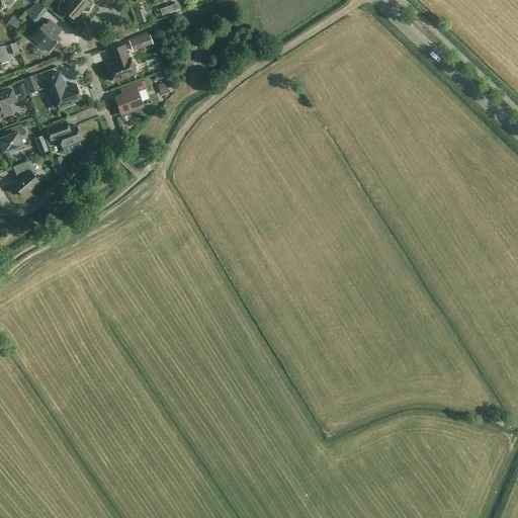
[(74,19),(88,3),(84,0),(71,0),(63,9),(74,19)]
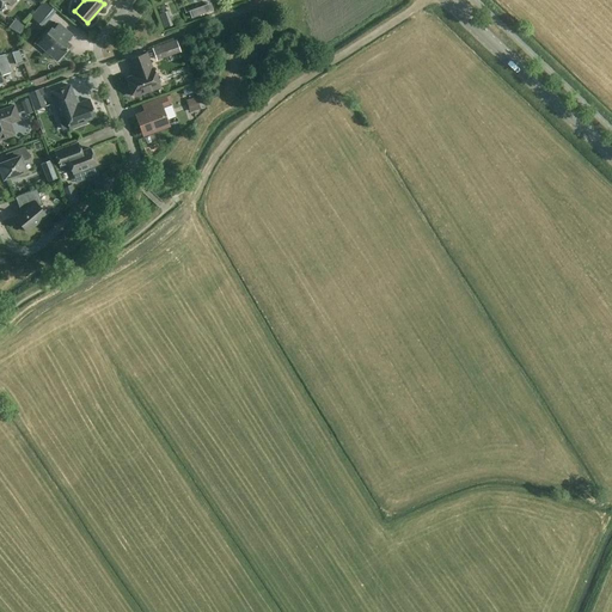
[(67,42),(73,36),(59,24),(54,30),(51,28),(37,44),(57,61),(71,44),(67,42)]
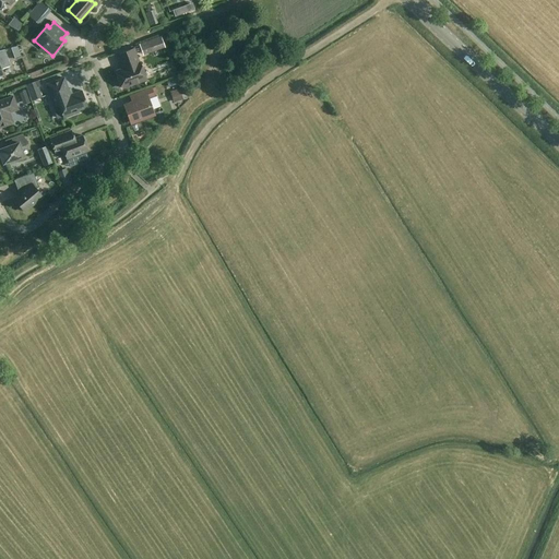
[(162,36),(146,42),(150,52),(165,48),(162,36)]
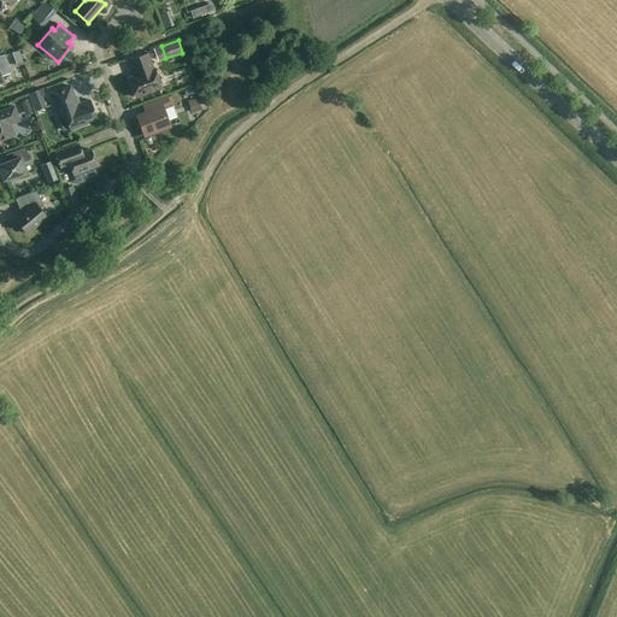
[(19,51),(12,53),(17,66),(24,64),(19,51)]
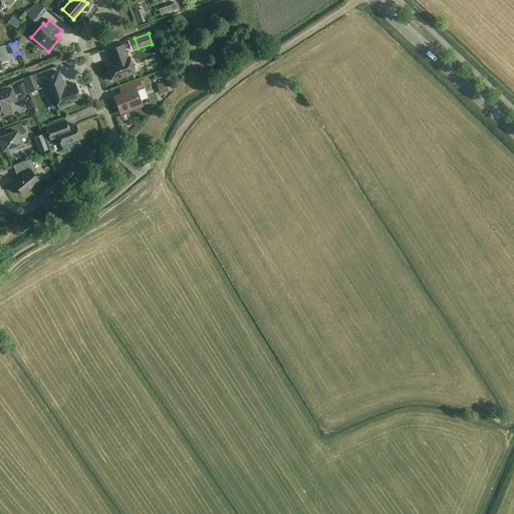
[(1,63),(10,60),(4,45),(0,46),(0,68),(3,68),(1,63)]
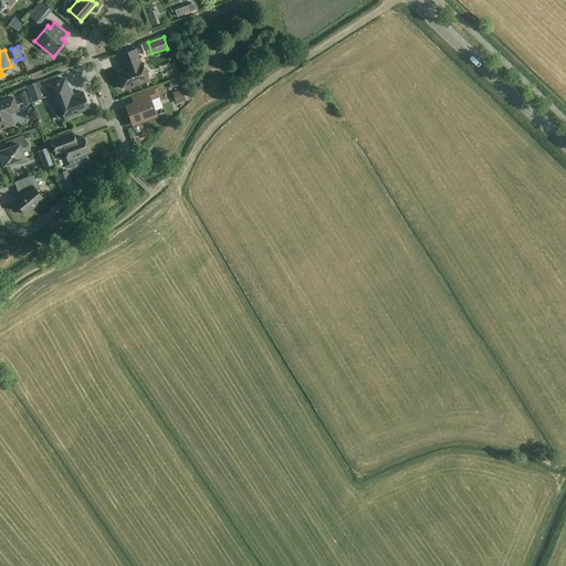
[(124,90),(148,81),(142,63),(140,64),(135,50),(119,55),(123,64),(123,63),(125,70),(117,72),(124,90)]
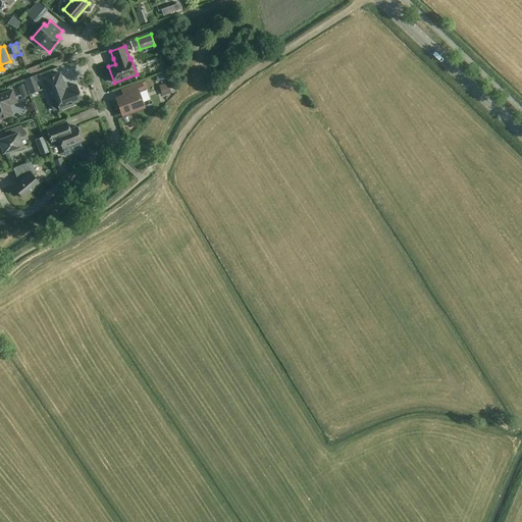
[(73,103),(82,100),(76,85),(67,88),(67,87),(65,88),(60,72),(43,80),(50,99),(55,97),(59,110),(73,105),(73,103)]
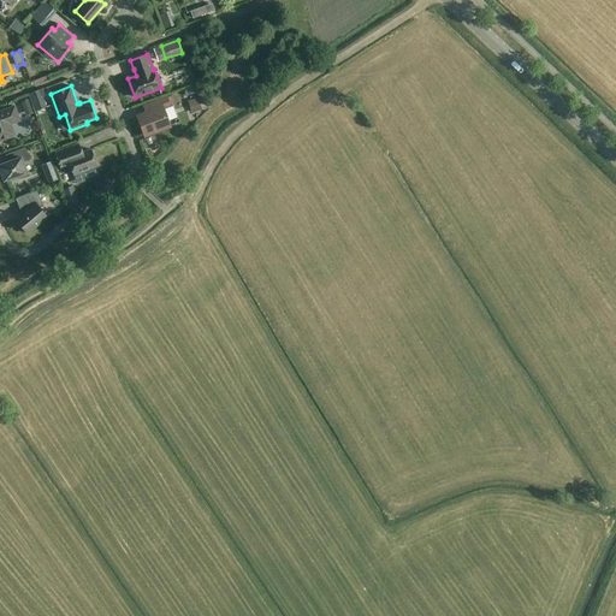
[(41,89),(28,94),(35,112),(47,107),(41,89)]
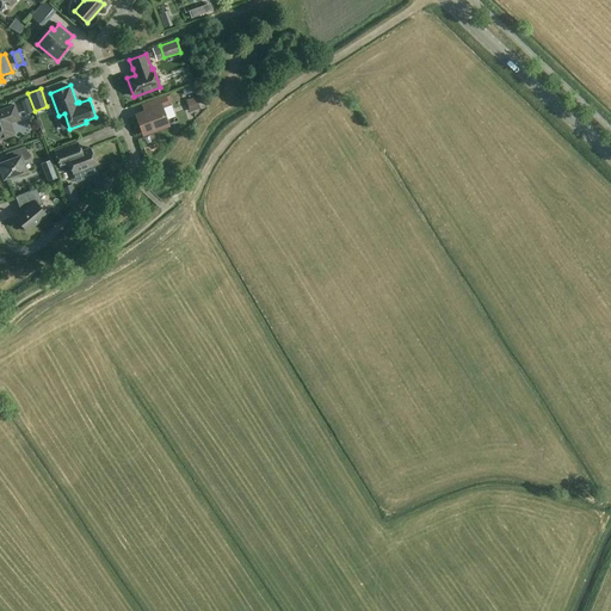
[(167,125),(161,107),(173,103),(170,96),(166,97),(166,96),(141,105),(144,112),(137,115),(143,134),(167,125)]
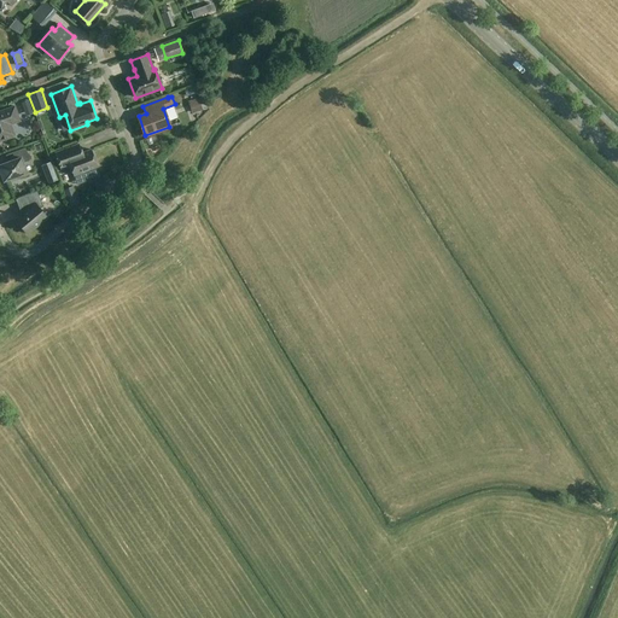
[(199,98),(188,101),(192,114),(203,111),(199,98)]
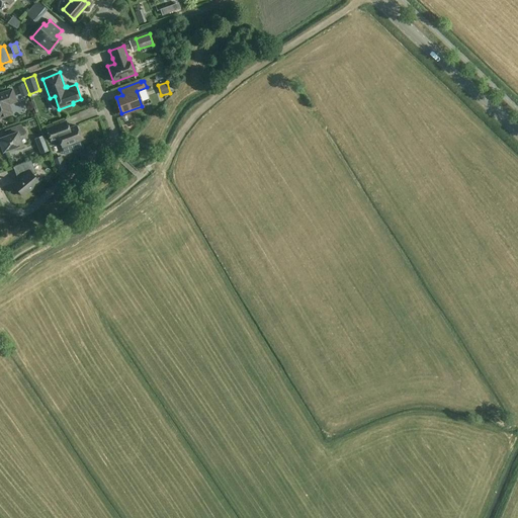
[(9,104),(16,101),(12,89),(0,93),(0,118),(12,114),(9,104)]
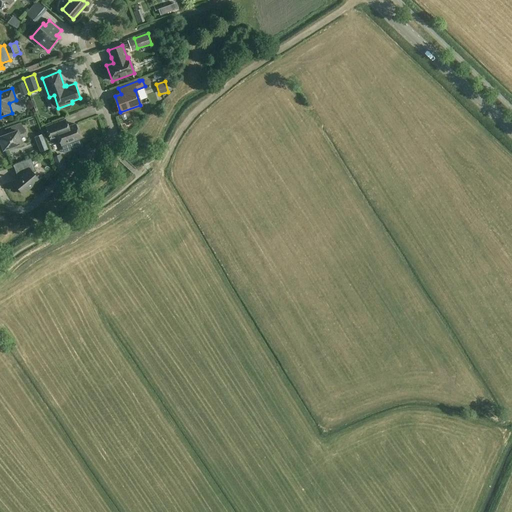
[(65,120),(46,127),(50,140),(58,137),(61,145),(69,142),(72,150),(81,146),(78,139),(81,138),(75,124),(67,127),(65,120)]
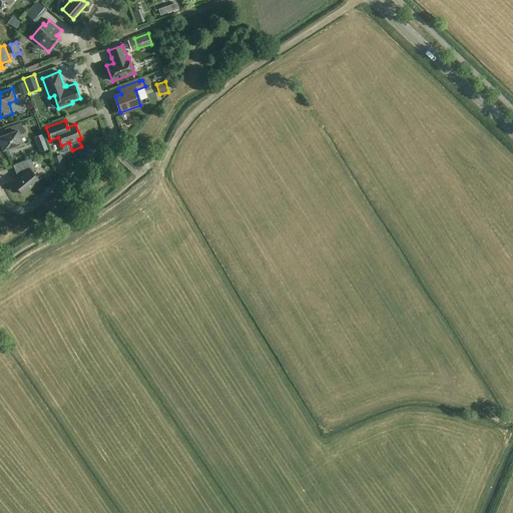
[(19,135),(25,133),(21,122),(7,128),(9,133),(0,136),(0,142),(3,150),(22,143),(19,135)]
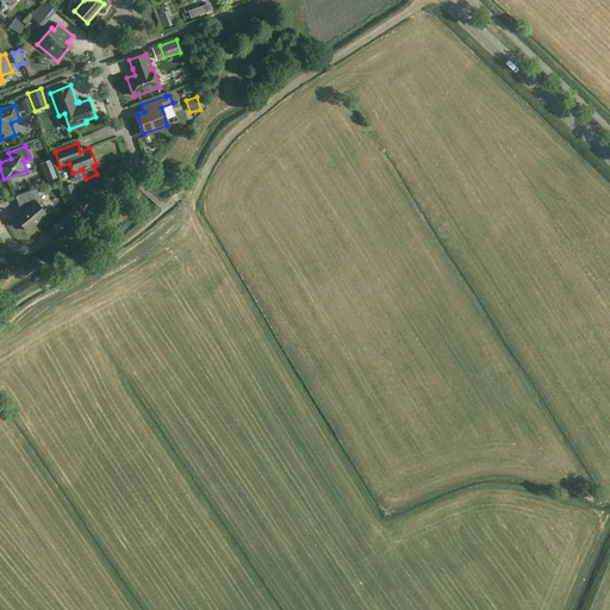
[(72,184),(63,187),(70,204),(78,200),(72,184)]
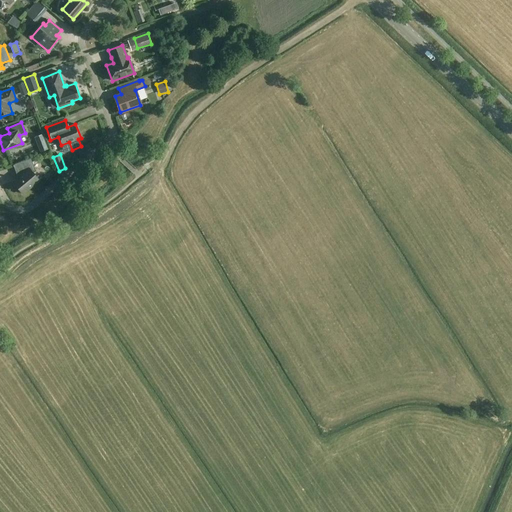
[(23,194),(39,180),(33,173),(35,171),(31,158),(13,165),(16,174),(17,173),(19,177),(13,182),(23,194)]
